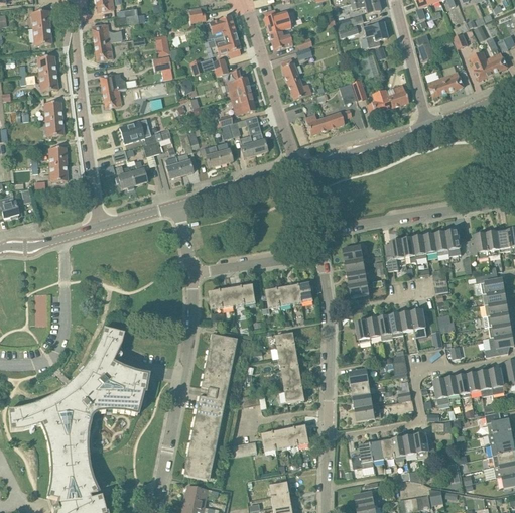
[(95,0),(97,11),(113,8),(111,0),(95,0)]
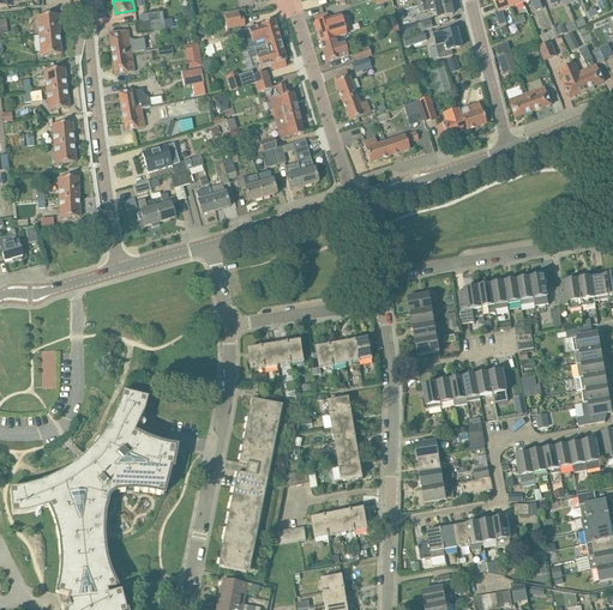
[(451,12),(448,0),(426,0),(416,2),(418,10),(433,6),(436,16),(451,12)]
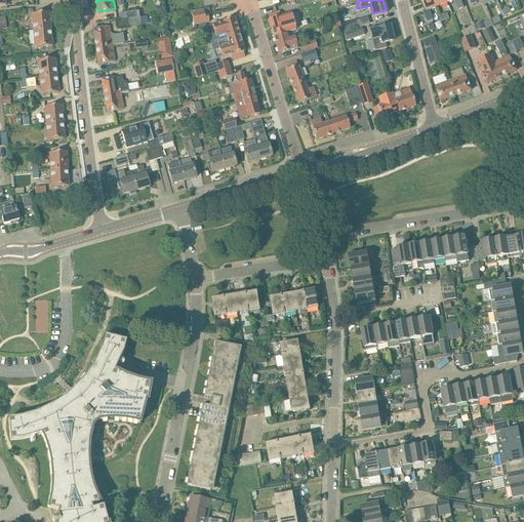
[(421,0),(425,7),(422,8),(427,18),(432,16),(429,7),(436,4),(434,0),(421,0)]
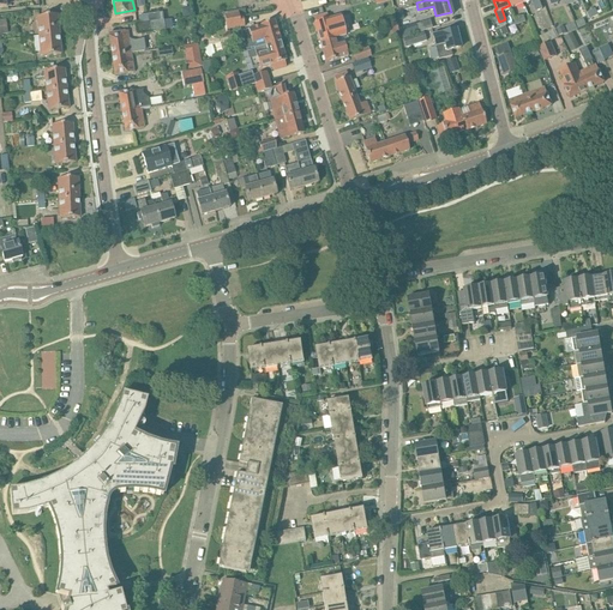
[(586,11),(588,17),(596,13),(593,7),(586,11)]
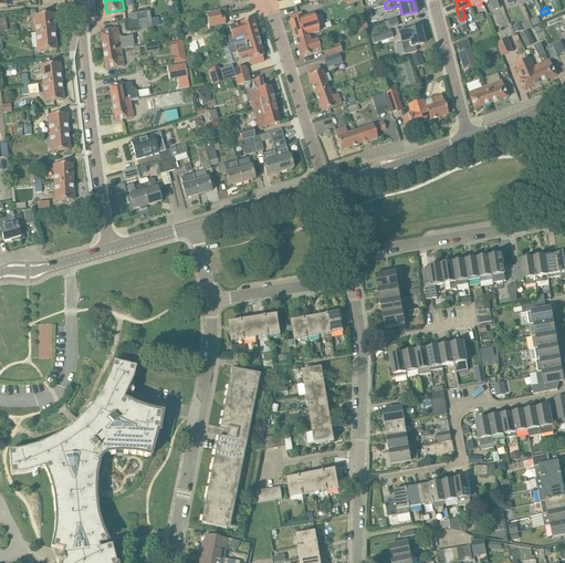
[(219,9),(206,11),(208,25),(225,22),(223,13),(219,14),(219,9)]
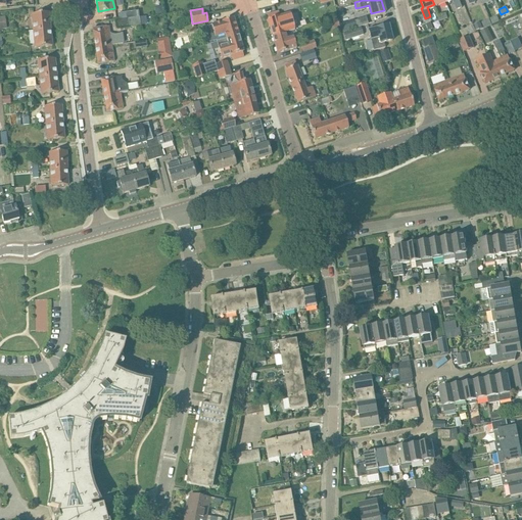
[(31,11),(33,29),(50,27),(48,9),(31,11)]
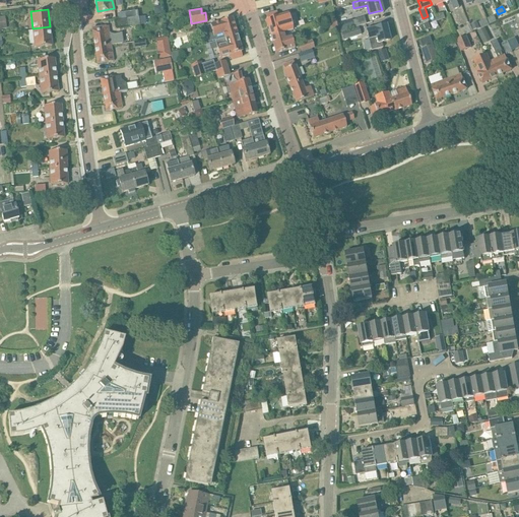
[(275,9),(265,12),(266,16),(265,17),(270,34),(281,30),(290,27),(293,27),(287,10),(276,13),(275,9)]
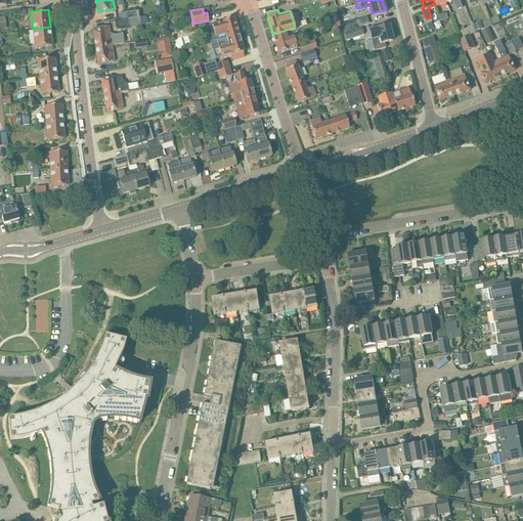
[(368,22),(365,14),(354,18),(349,20),(351,27),(356,25),(368,22)]
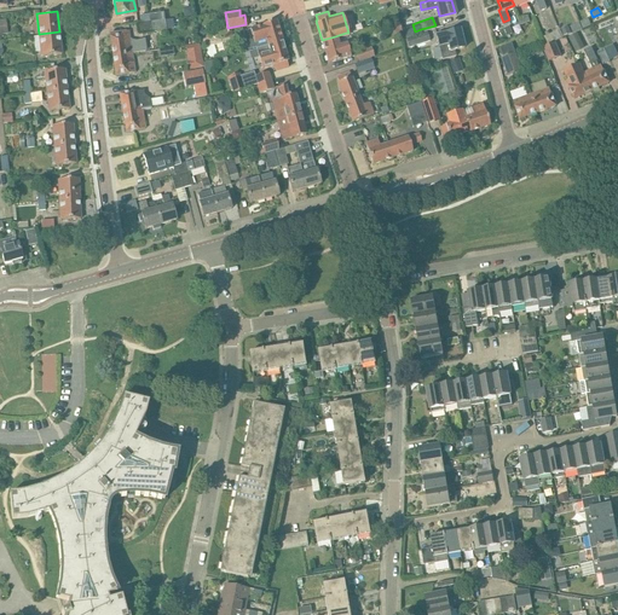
[(139,21),(136,21),(137,30),(165,27),(163,18),(139,21)]
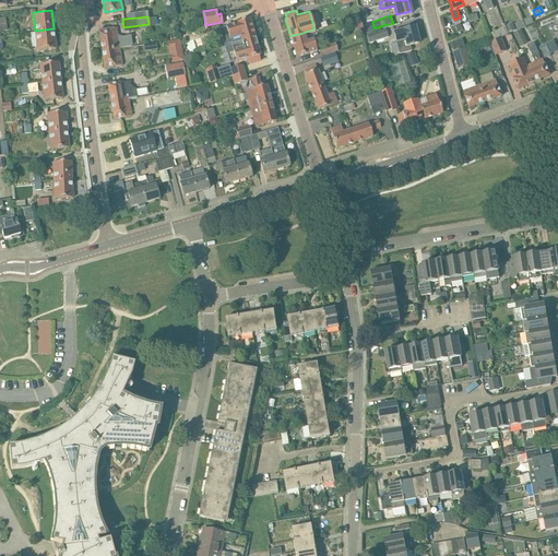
[(223,43),(237,39),(253,34),(248,16),(228,22),(228,23),(225,24),(225,25),(218,27),(223,43)]
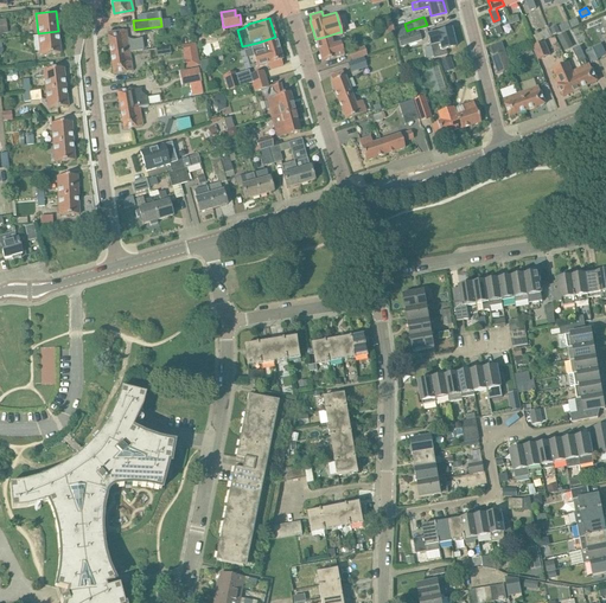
[(393,27),(390,19),(382,21),(384,30),(393,27)]
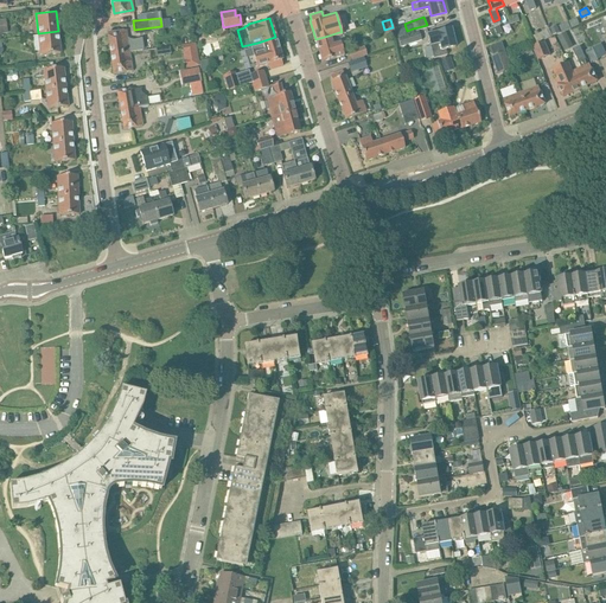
[(559,30),(568,26),(566,20),(556,24),(559,30)]
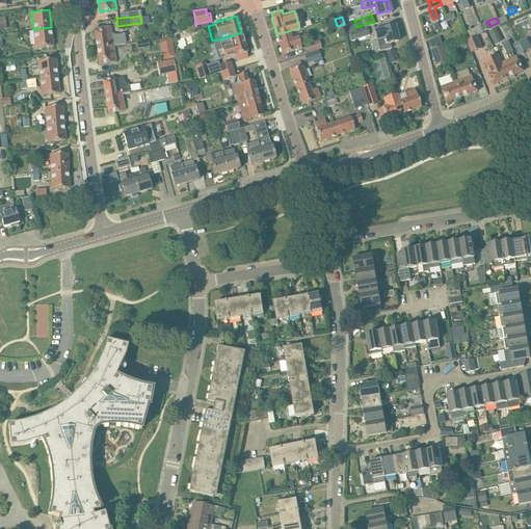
[(486,21),(481,23),(483,29),(489,26),(487,20),(486,21)]
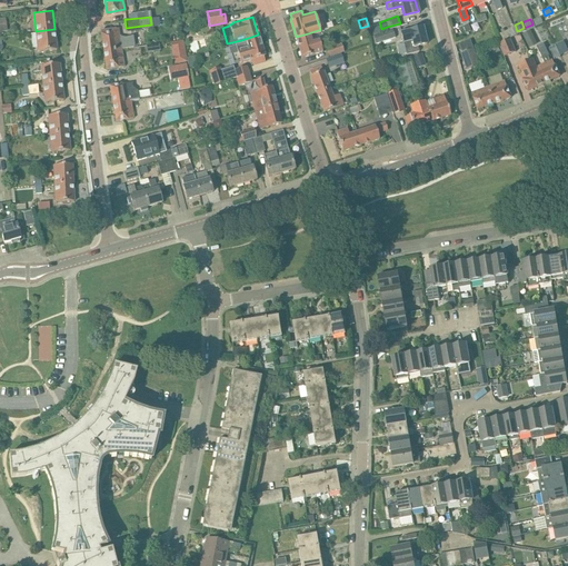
[(509,35),(517,31),(514,25),(506,28),(509,35)]
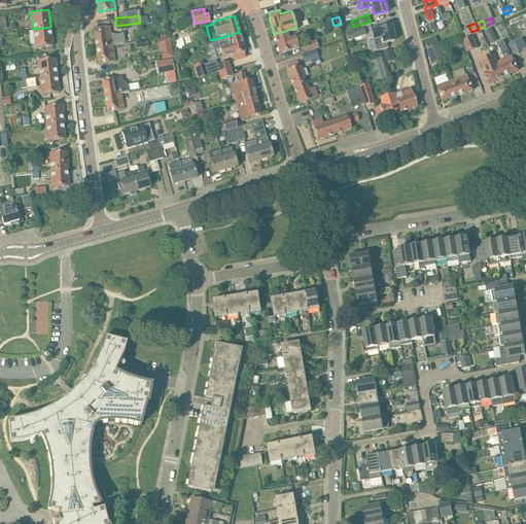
[(93,26),(96,45),(111,43),(111,42),(123,41),(121,32),(110,33),(108,24),(93,26)]
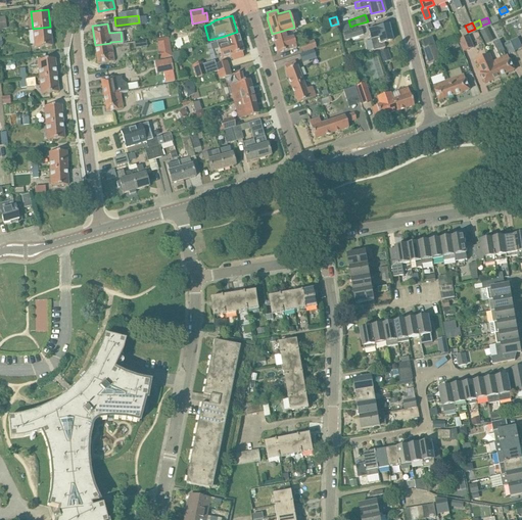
[(391,38),(387,24),(368,28),(372,46),(383,44),(383,40),(391,38)]
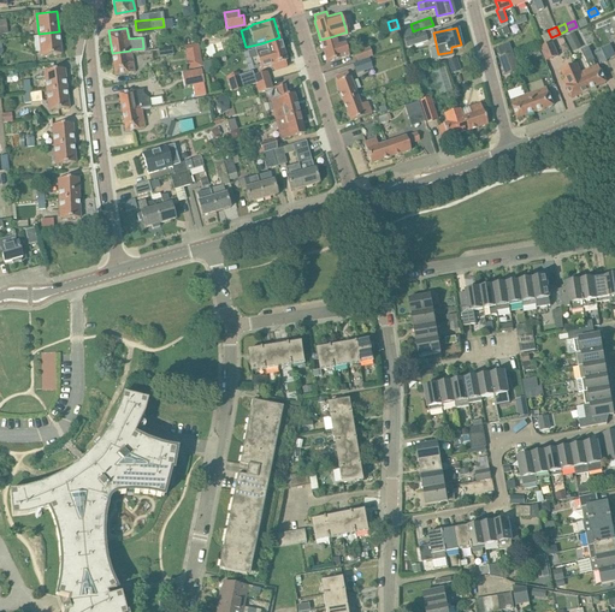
[(427,37),(424,29),(403,35),(406,45),(427,37)]
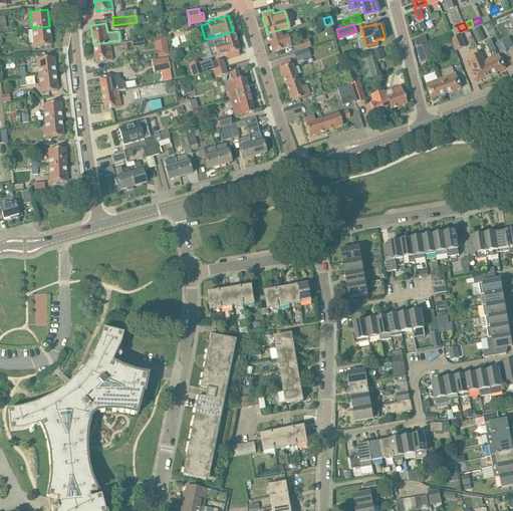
[(478,25),(471,28),(477,40),(484,37),(478,25)]
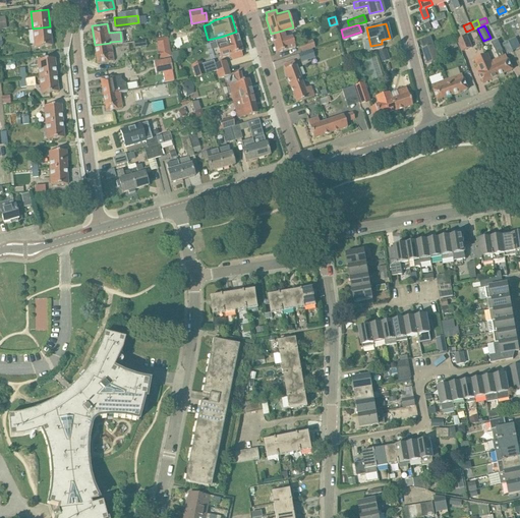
[(51,43),(50,26),(33,29),(27,29),(29,42),(34,41),(34,45),(51,43)]
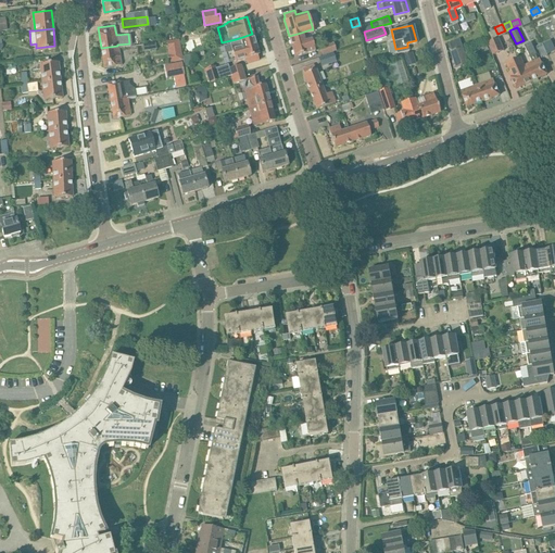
[(301,33),(289,36),(294,54),(306,50),(313,49),(311,39),(304,41),(301,33)]
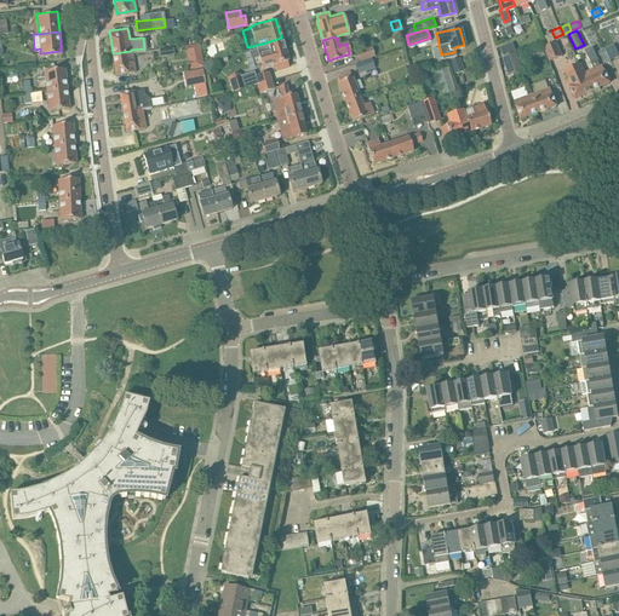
[(275,69),(288,64),(281,39),(267,42),(254,46),(259,63),(259,65),(273,62),(275,69)]
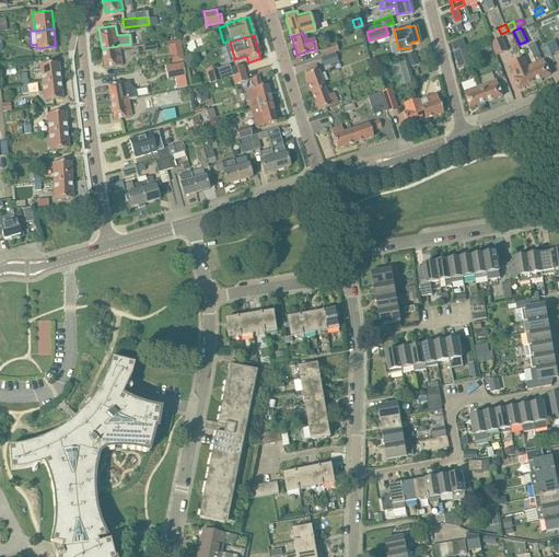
[(496,53),(507,48),(502,36),(490,41),(496,53)]
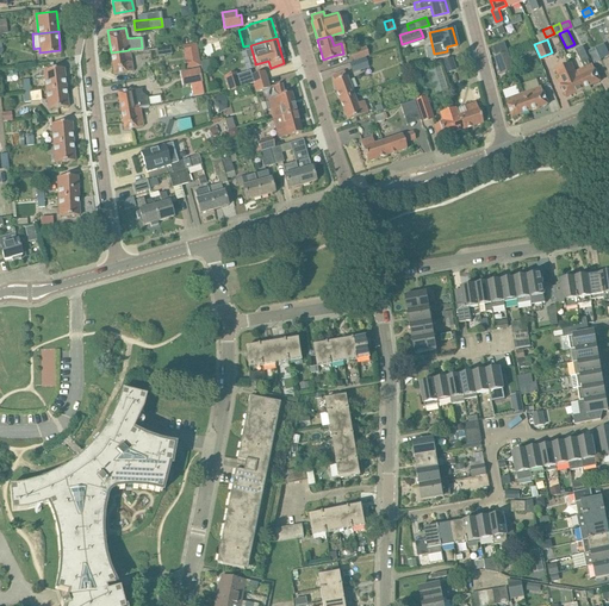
[(186,68),(199,66),(196,42),(181,44),(186,68)]
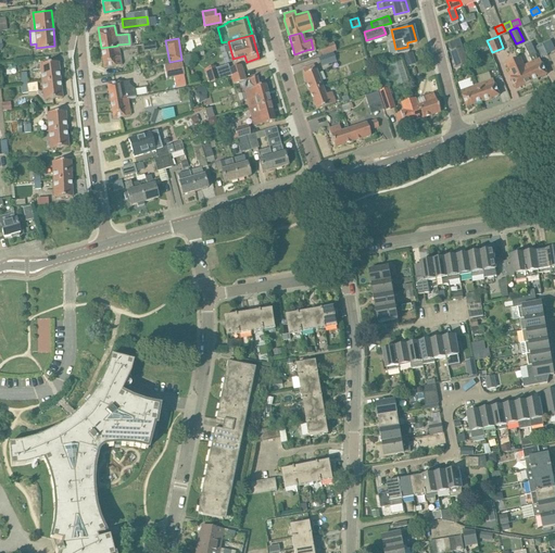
[(531,59),(537,57),(534,52),(535,52),(530,39),(524,42),(531,59)]
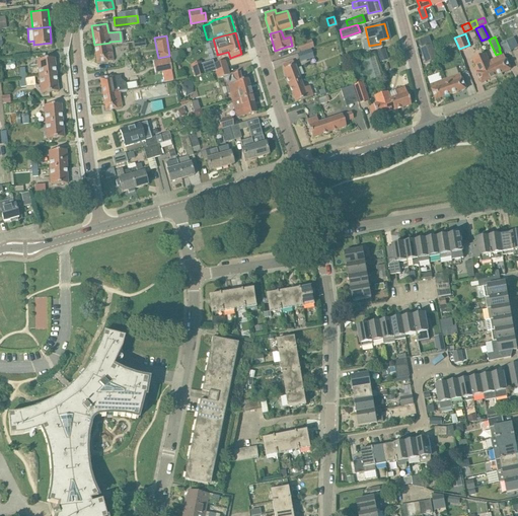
[(310,38),(298,42),(300,50),(310,47),(313,46),(310,38)]
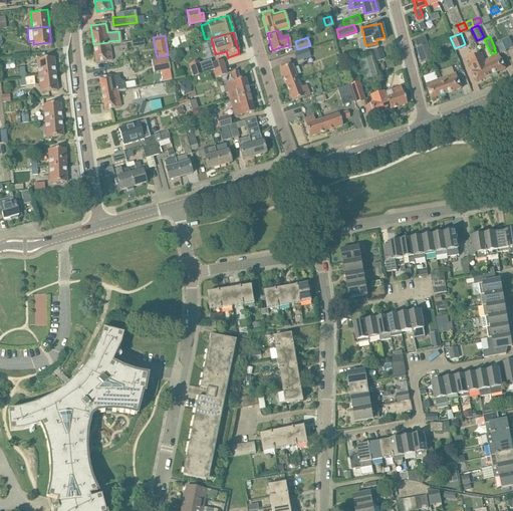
[(495,40),(500,51),(505,48),(501,38),(495,40)]
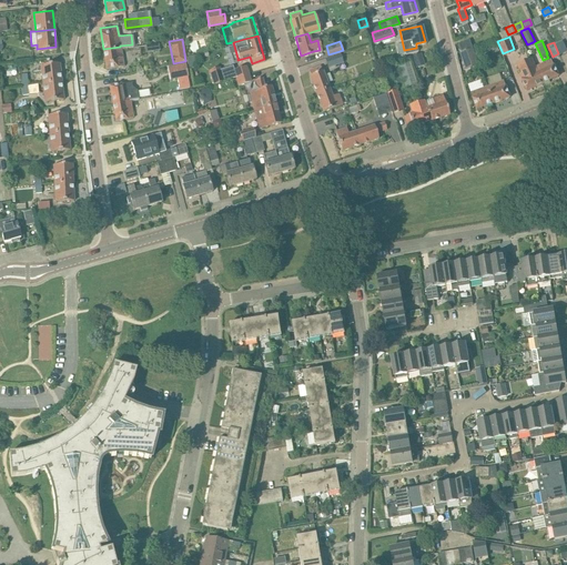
[(122,63),(120,47),(103,49),(105,67),(122,63)]
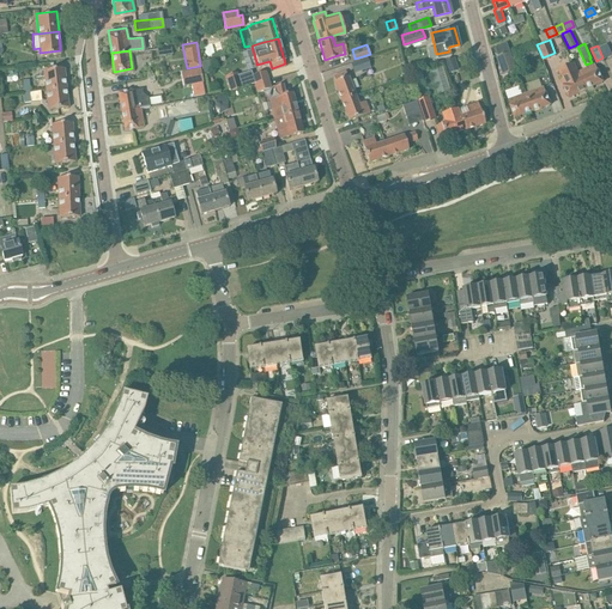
[(516,68),(510,50),(496,55),(502,73),(516,68)]
